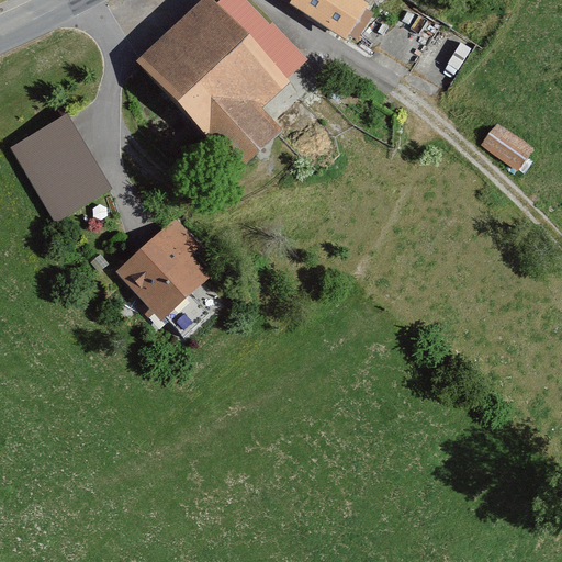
[(209,0),(204,0),(138,60),(214,143),(222,136),(244,160),(278,131),(255,105),(283,80),(217,9),(209,0)]
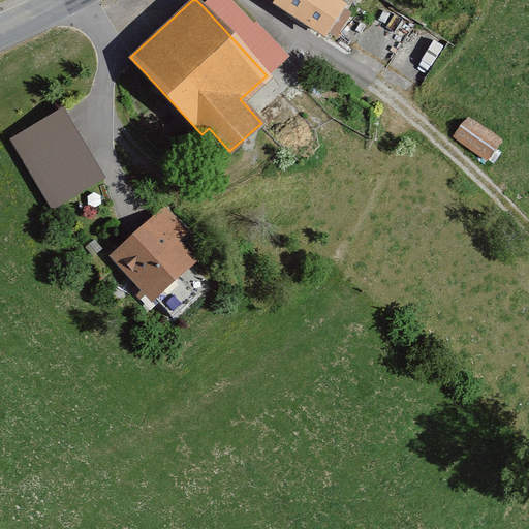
[(212,0),(205,8),(267,75),(284,59),(228,0),(212,0)]
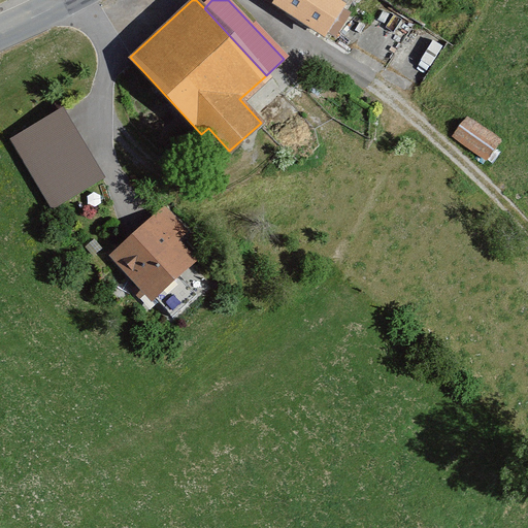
[(270,0),(314,30),(335,0),(270,0)]
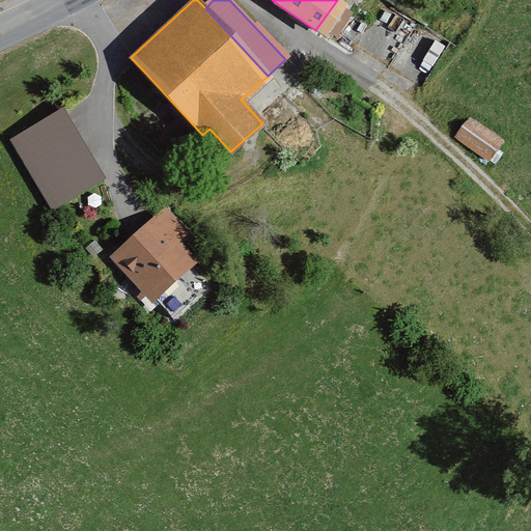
[(61,110),(10,140),(52,208),(103,178),(61,110)]
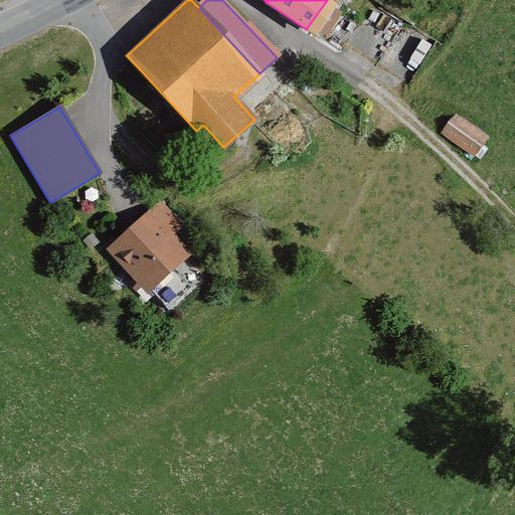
[(486,137),(457,116),(445,133),(474,154),(486,137)]
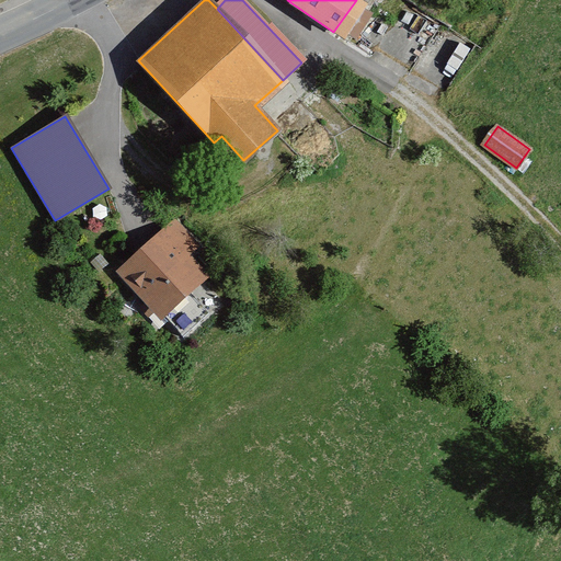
[(187,222),(122,274),(162,325),(228,275),(187,222)]
